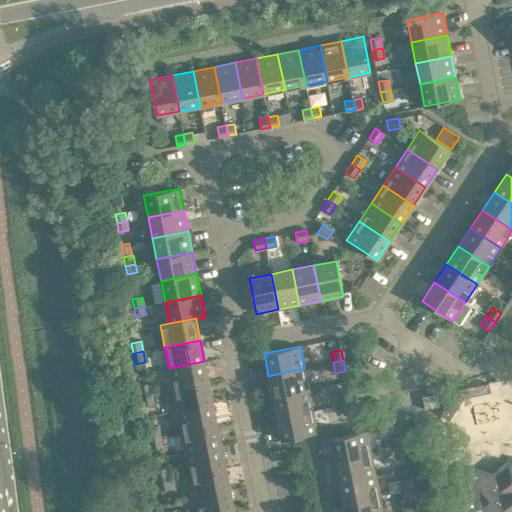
[(204,361),(169,368),(173,389),(208,382),(204,361)]
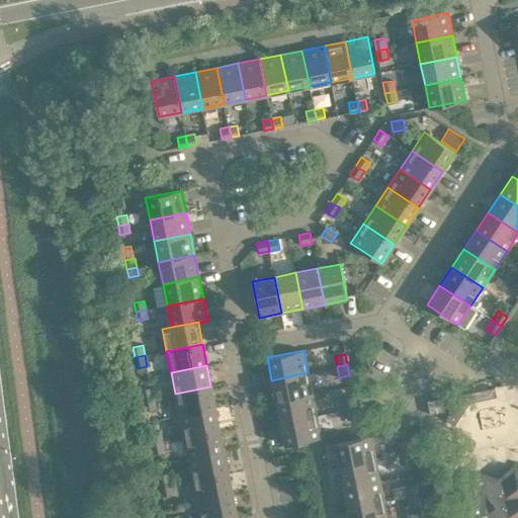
[(147,366),(137,368),(139,379),(149,377),(147,366)]
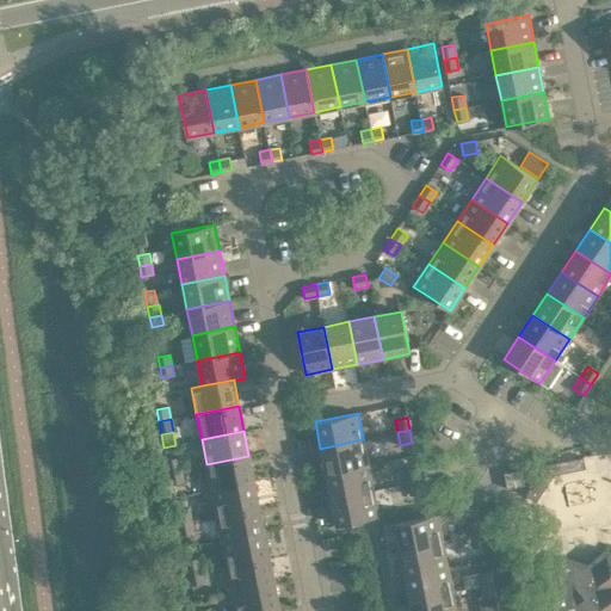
[(326,474),(368,464),(363,439),(320,449),(326,474)]
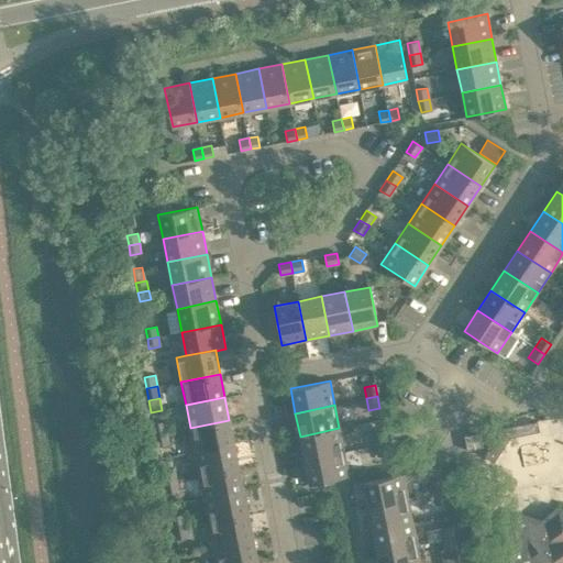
[(195,451),(234,443),(229,420),(190,428),(195,451)]
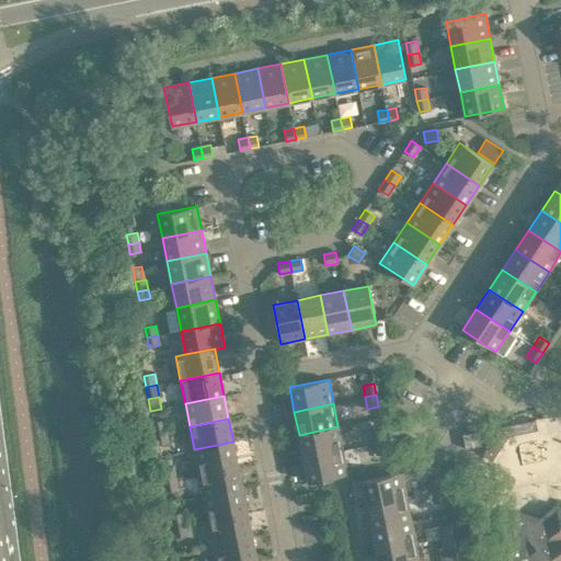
[(163,420),(152,422),(155,434),(165,432),(163,420)]
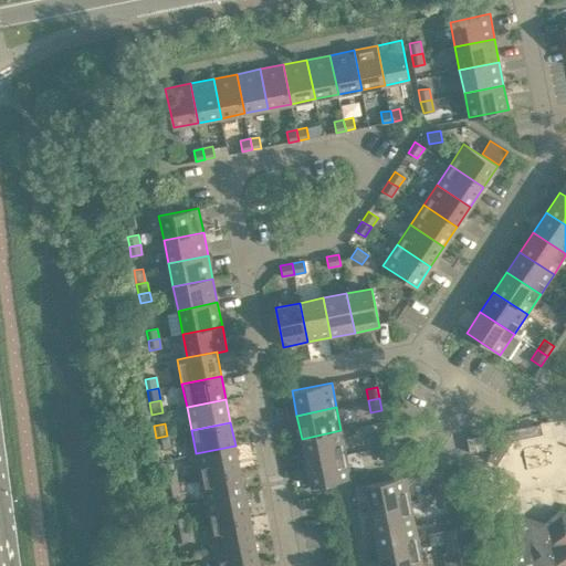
[(306,462),(346,454),(341,430),(302,439),(306,462)]
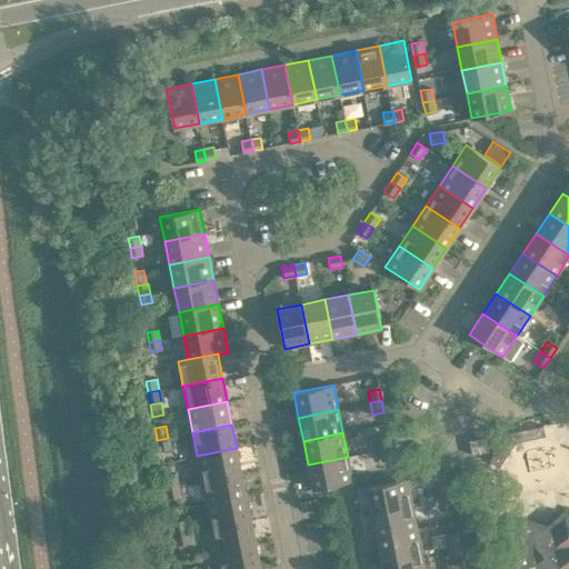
[(516,441),(510,432),(498,451),(497,450),(490,461),(499,468),(507,457),(516,441)]
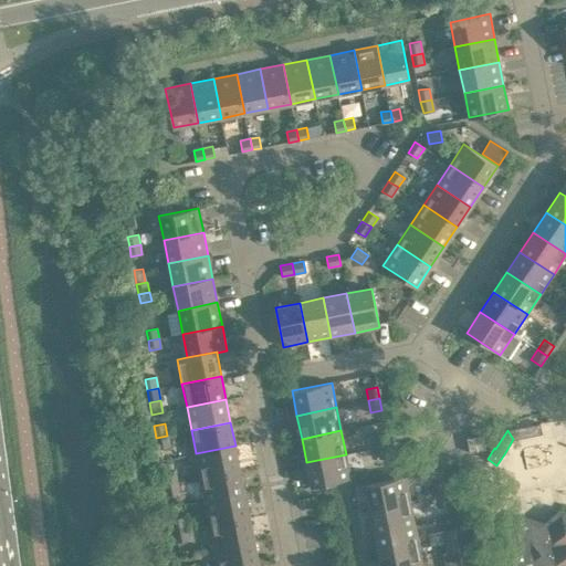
[(387,433),(376,437),(378,448),(389,446),(387,433)]
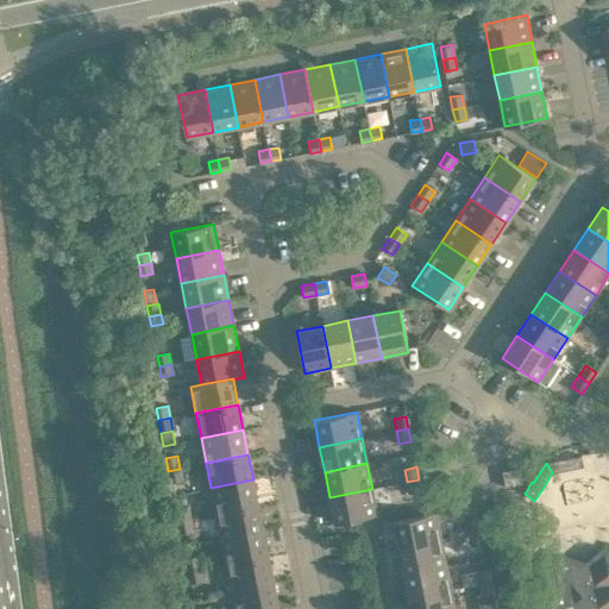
[(502,471),(504,487),(522,484),(520,468),(502,471)]
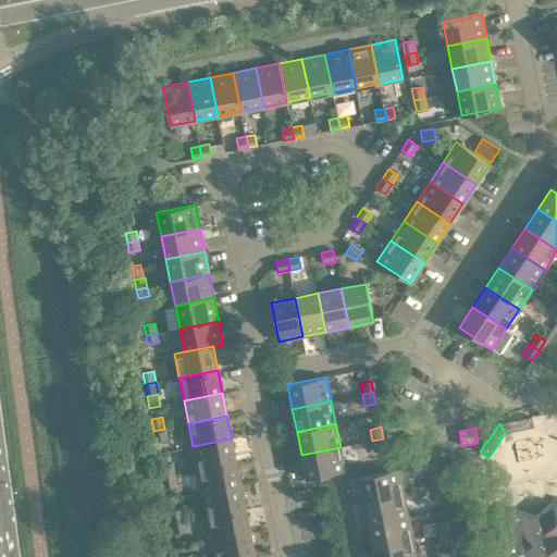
[(157,442),(166,440),(164,429),(153,431),(157,442)]
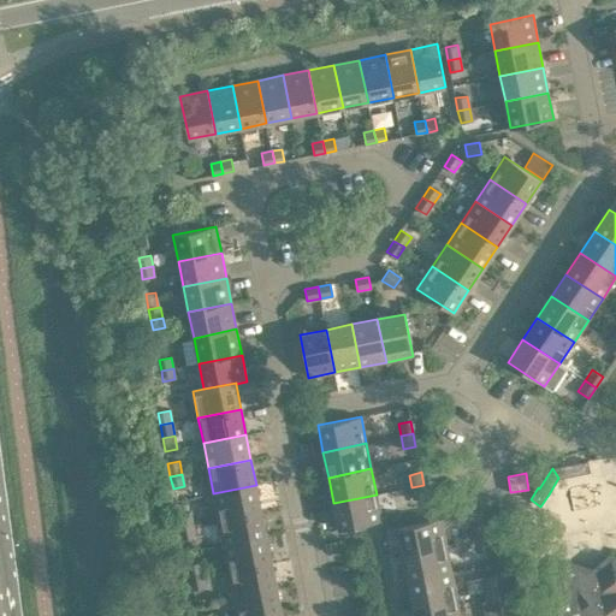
[(256,485),(213,493),(218,520),(261,510),(256,485)]
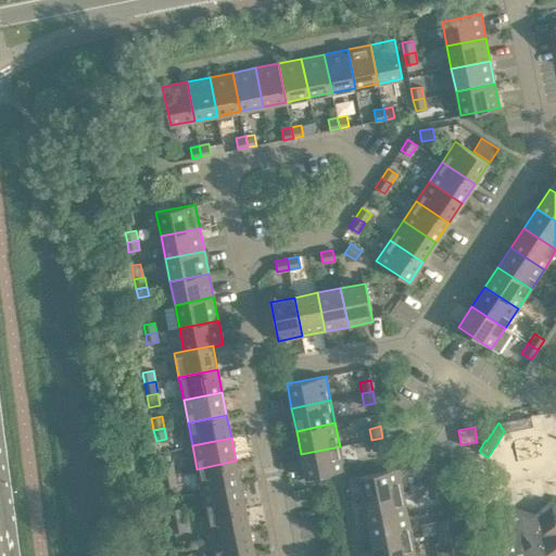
[(374,451),(384,449),(382,438),(371,440),(374,451)]
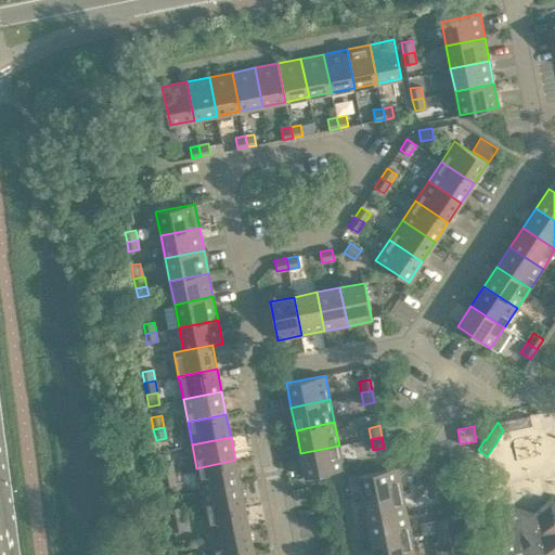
[(305,477),(344,469),(339,446),(300,453),(305,477)]
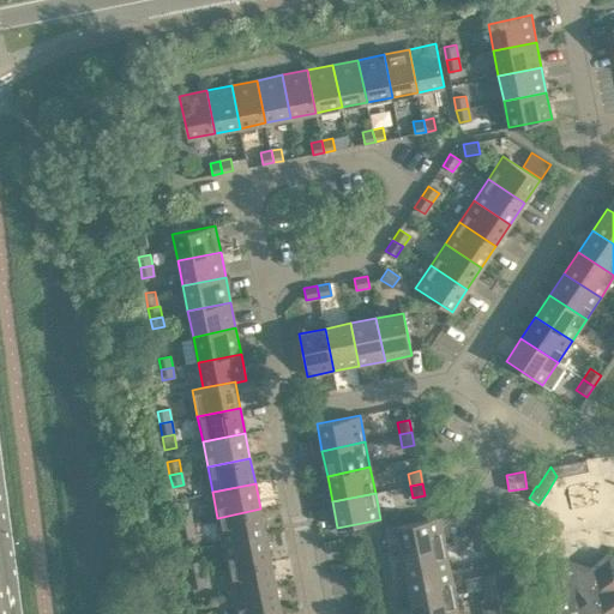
[(223,543),(265,535),(260,509),(217,518),(223,543)]
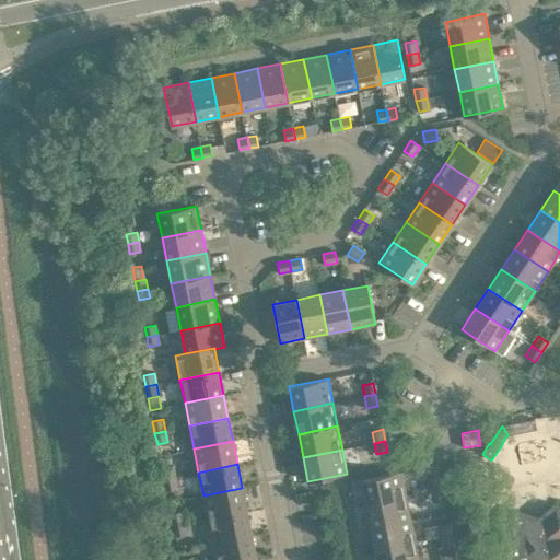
[(173,466),(162,467),(164,479),(175,477),(173,466)]
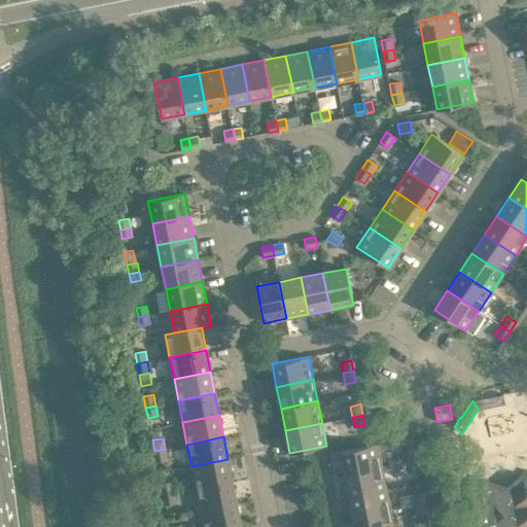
[(377,444),(341,451),(345,475),(382,466),(377,444)]
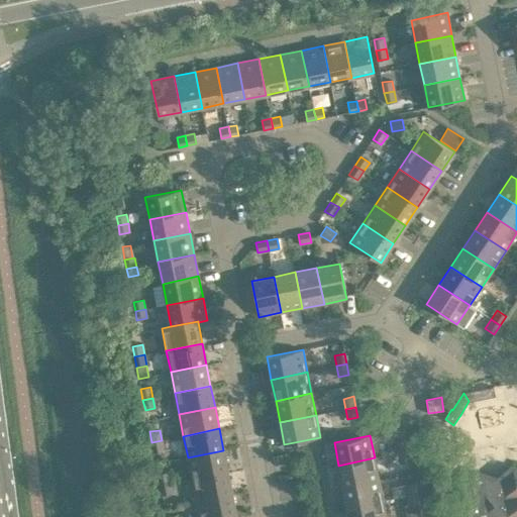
[(153,452),(164,450),(162,440),(151,442),(153,452)]
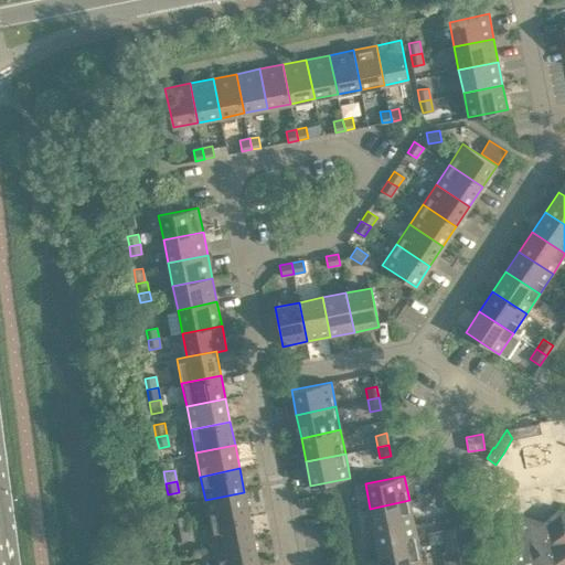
[(444,481),(433,483),(435,496),(446,493),(444,481)]
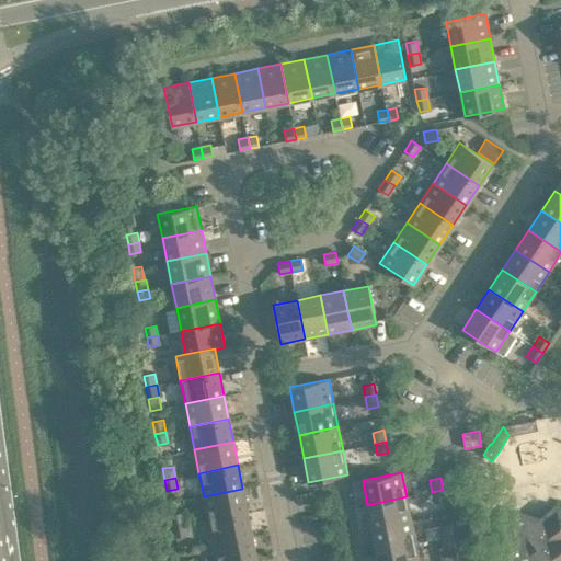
[(430,484),(413,489),(414,495),(431,491),(430,484)]
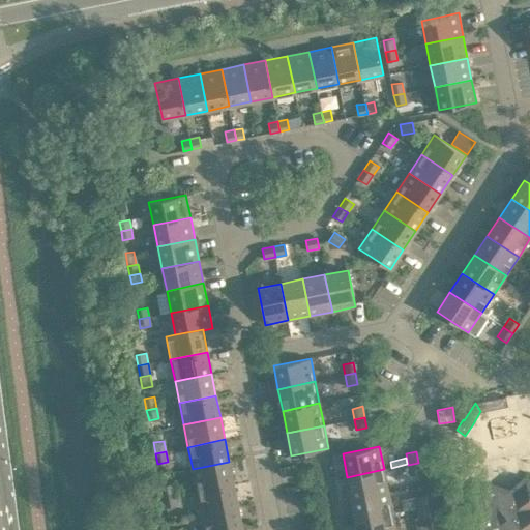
[(229,462),(193,469),(197,491),(234,483),(229,462)]
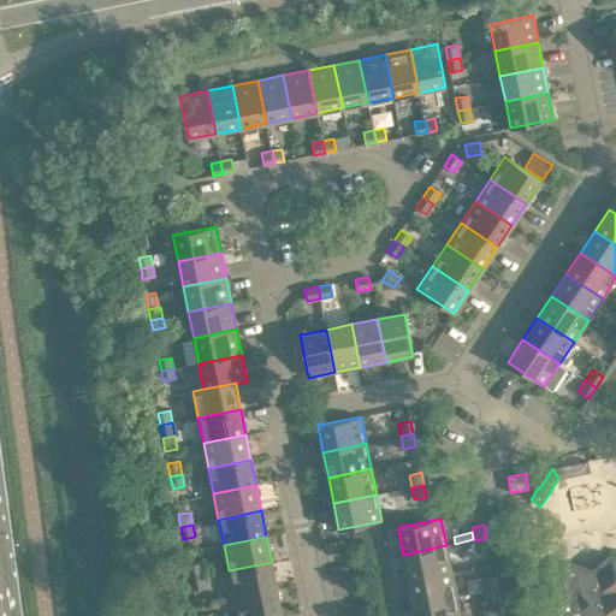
[(478,552),(489,550),(486,538),(474,540),(478,552)]
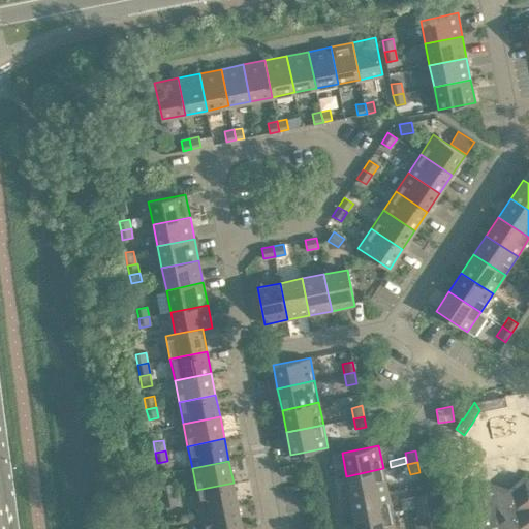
[(405,464),(391,467),(394,479),(408,475),(405,464)]
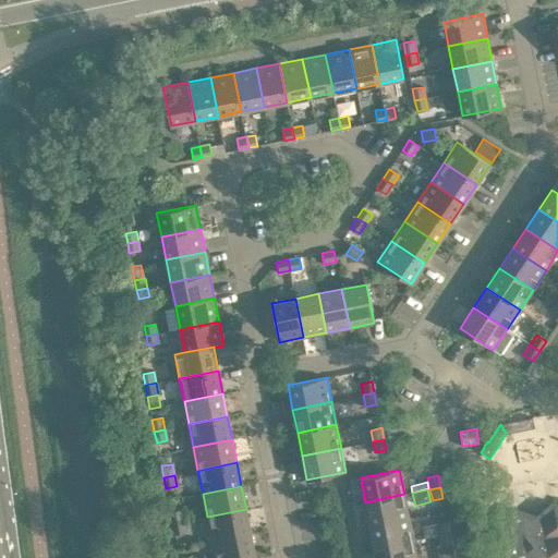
[(404,494),(365,502),(370,525),(409,518),(404,494)]
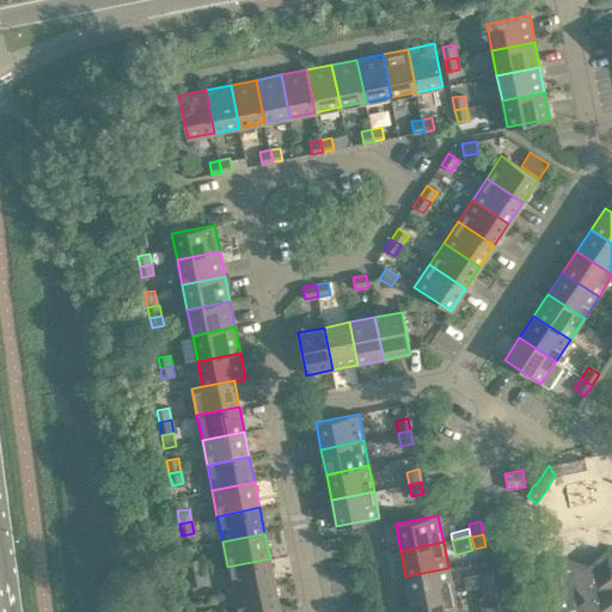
[(567,560),(549,575),(554,597),(552,597),(555,611),(611,611),(611,552),(606,551),(588,567),(567,560)]
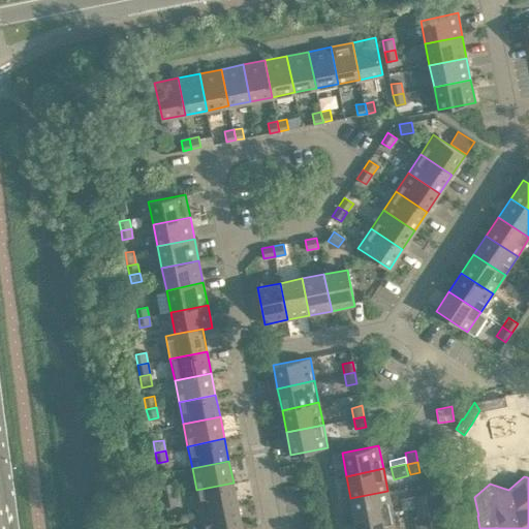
[(200,511),(238,504),(234,483),(196,490),(200,511)]
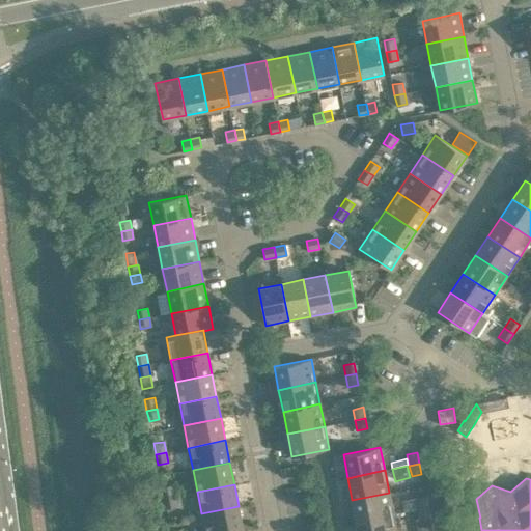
[(172,485),(162,487),(164,498),(174,496),(172,485)]
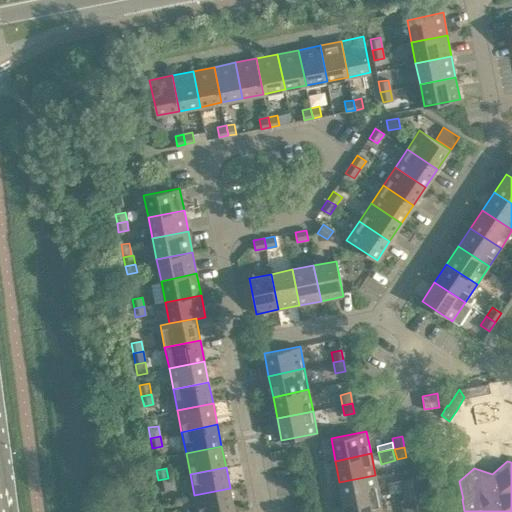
[(375,475),(339,482),(343,503),(379,496),(375,475)]
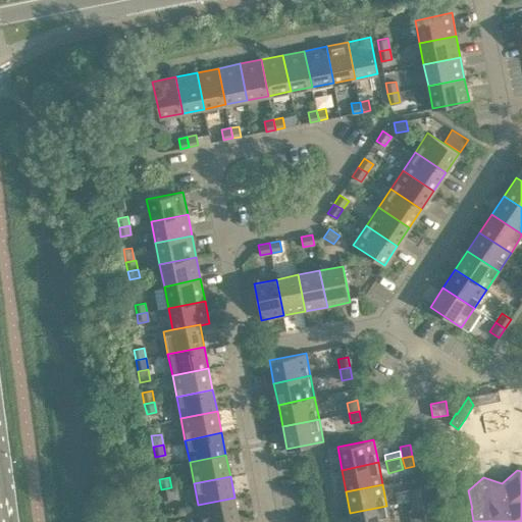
[(164,501),(174,499),(171,487),(161,489),(164,501)]
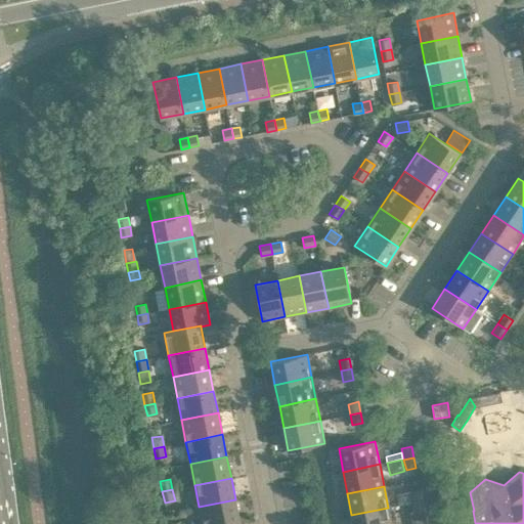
[(421,490),(410,492),(412,503),(423,500),(421,490)]
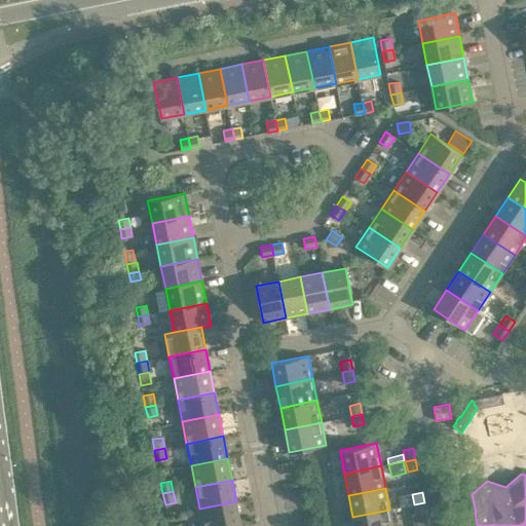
[(399,496),(401,506),(413,503),(411,493),(399,496)]
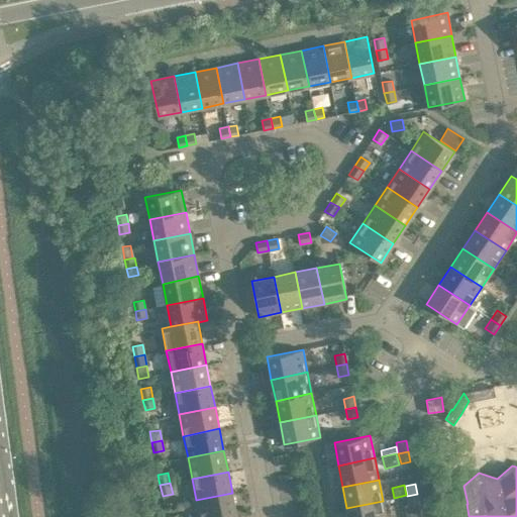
[(232,493),(196,500),(199,516),(221,516),(236,514),(232,493)]
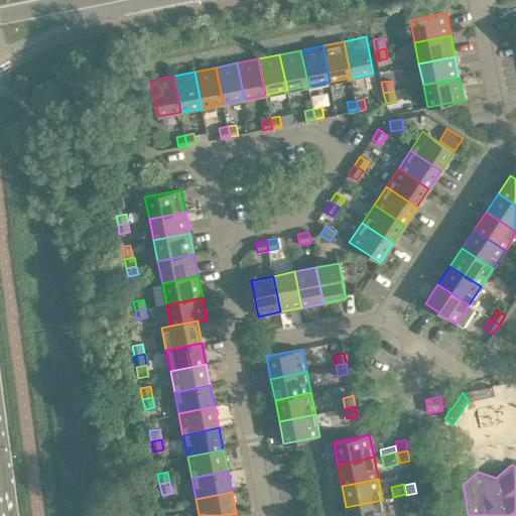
[(408,506),(418,504),(416,493),(406,495),(408,506)]
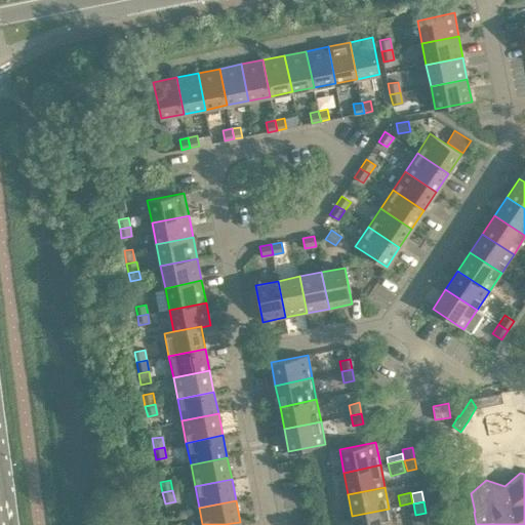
[(354,524),(392,524),(389,509),(352,516),(354,524)]
